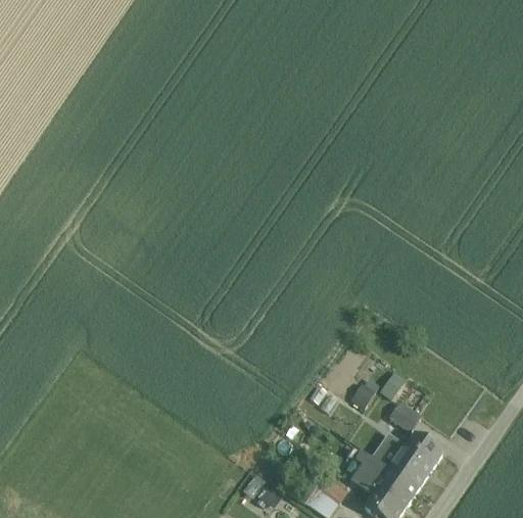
[(394,369),(382,386),(394,395),(407,377),(394,369)]
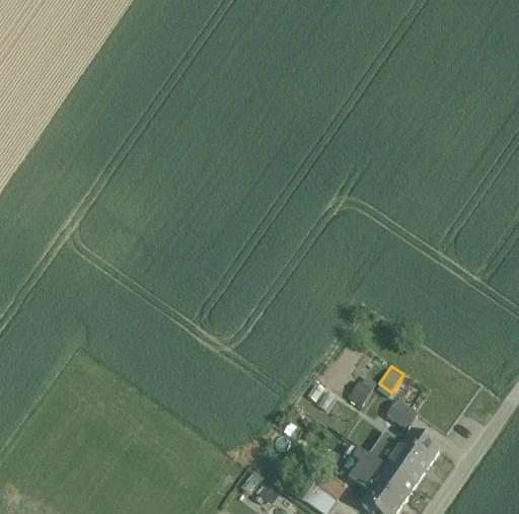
[(359,379),(348,395),(361,405),(372,387),(359,379)]
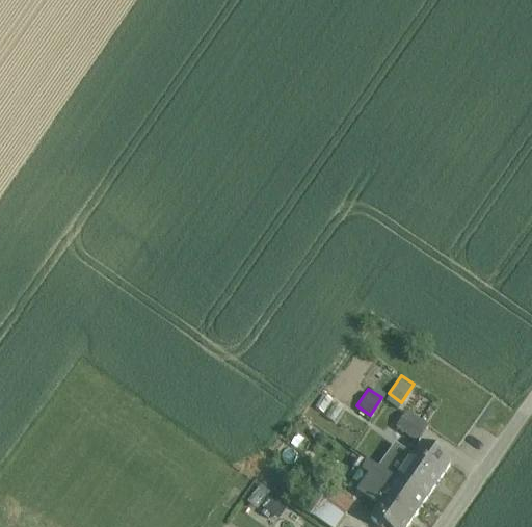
[(428,422),(407,409),(397,425),(418,439),(428,422)]
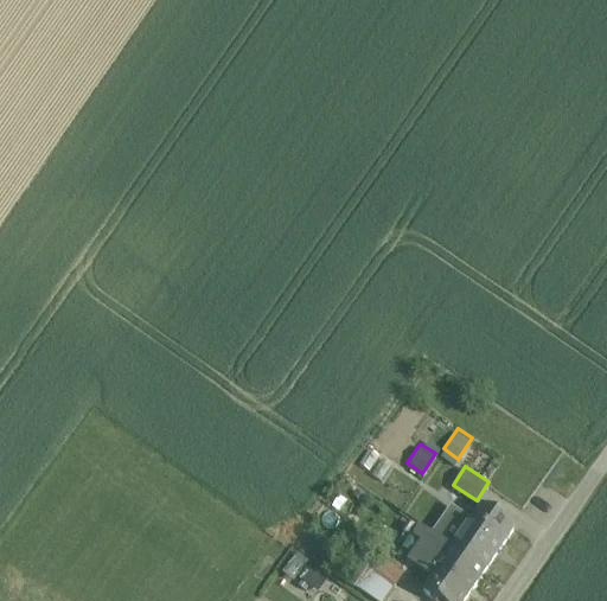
[(433,529),(453,538),(466,511),(446,502),(433,529)]
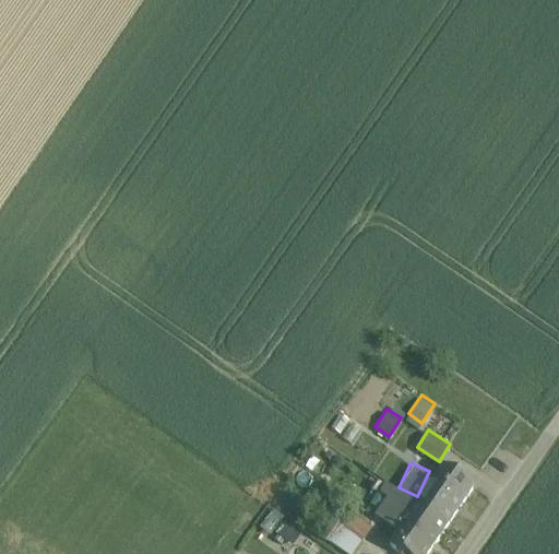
[(443,463),(417,503),(447,523),(473,484),(443,463)]
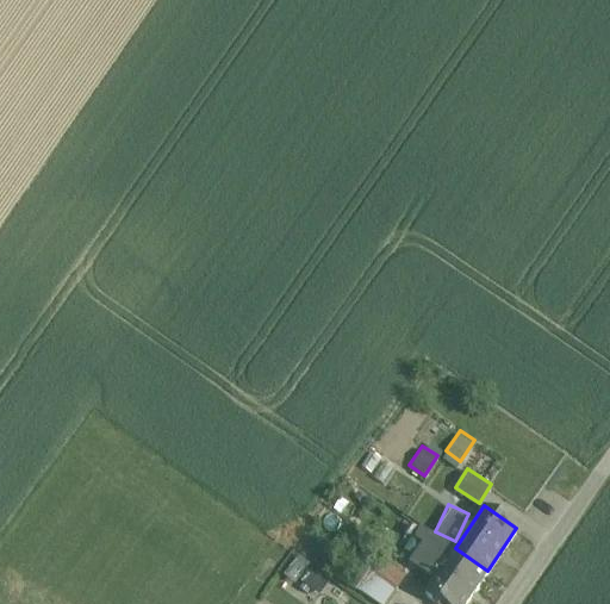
[(455,548),(423,527),(416,536),(425,541),(415,556),(416,564),(435,577),(425,591),(444,603),(464,603),(487,571),(455,548)]
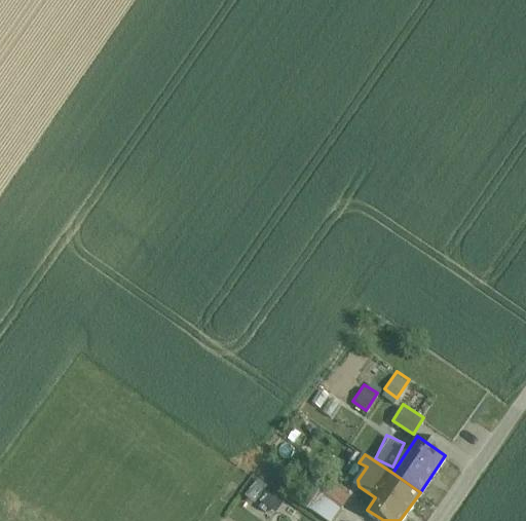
[(270,511),(282,499),(258,476),(247,487),(270,511)]
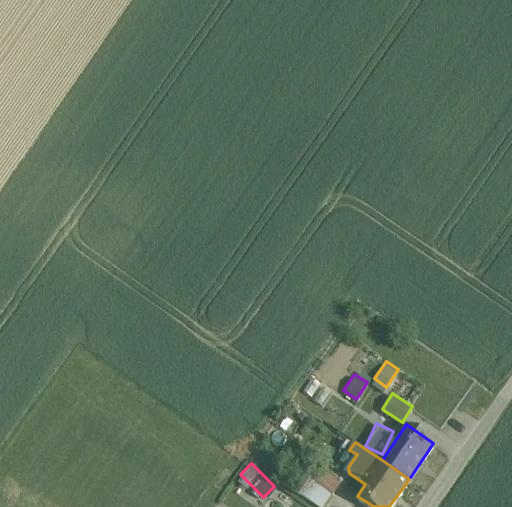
[(303,470),(292,487),(299,493),(311,476),(303,470)]
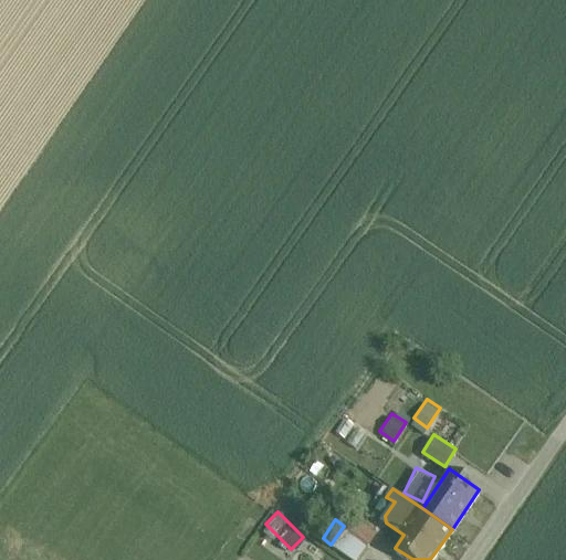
[(356,559),(369,543),(344,526),(331,545),(354,559),(356,559)]
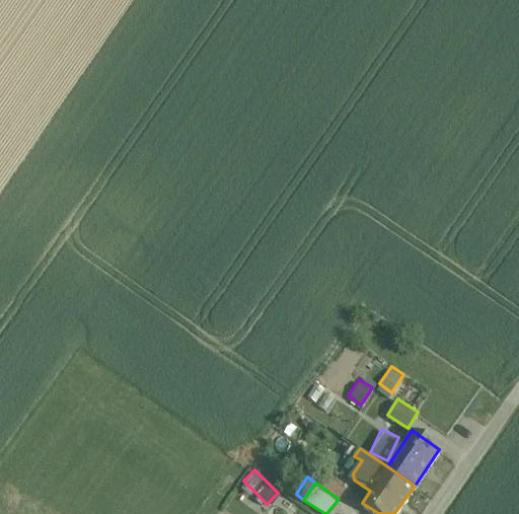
All buildings are outlined.
